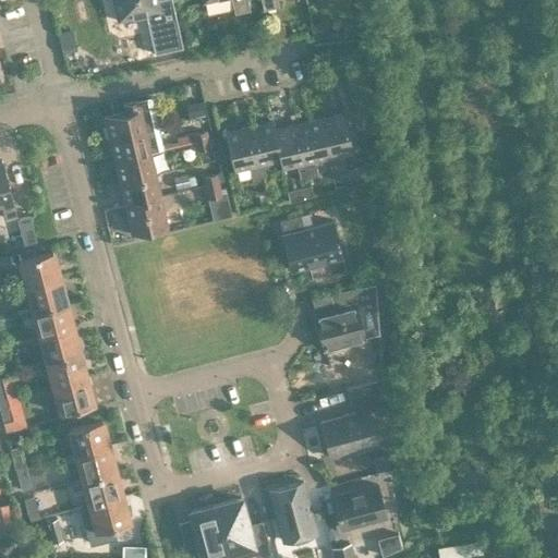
[(112,0),(118,22),(146,15),(149,33),(165,29),(158,0),(112,0)]
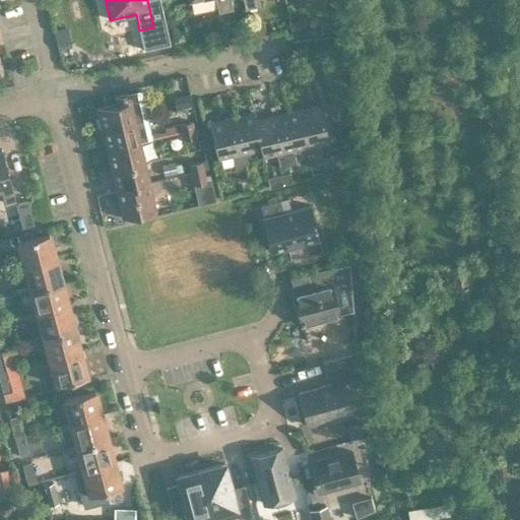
[(187,0),(188,3),(201,0),(214,0),(218,13),(233,9),(231,0),(187,0)]
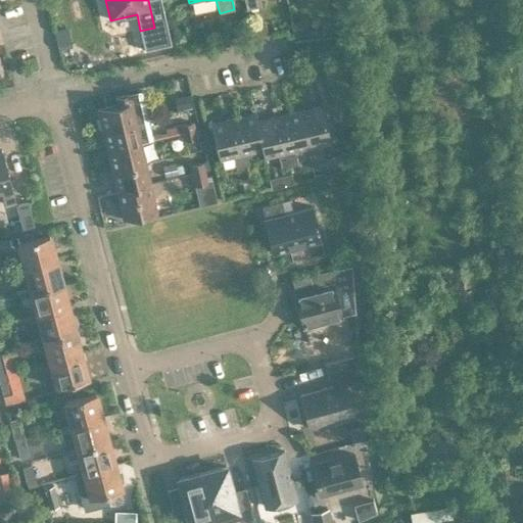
[(259,0),(244,0),(246,9),(260,6),(259,0)]
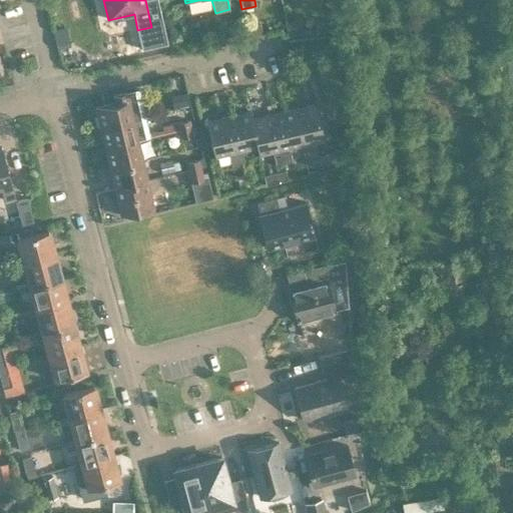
[(54,32),(58,49),(70,46),(65,30),(54,32)]
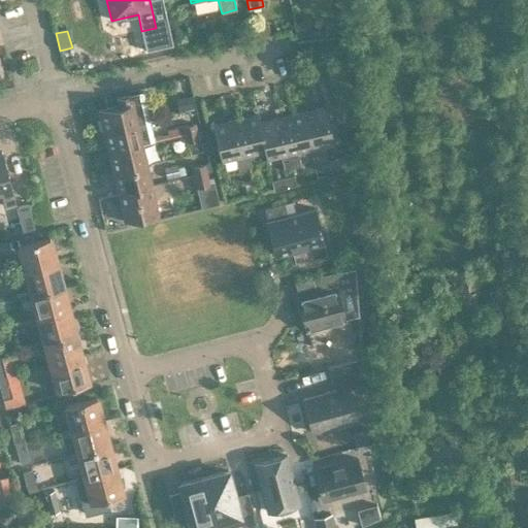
[(98,110),(103,133),(150,122),(142,93),(116,99),(118,106),(98,110)]
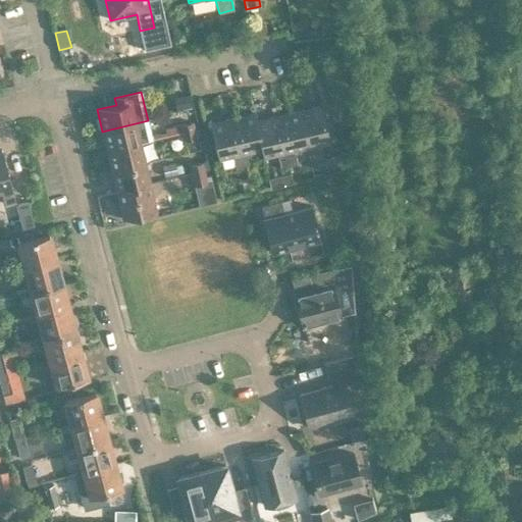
[(320,106),(299,111),(307,148),(320,145),(323,159),(332,157),(320,106)]
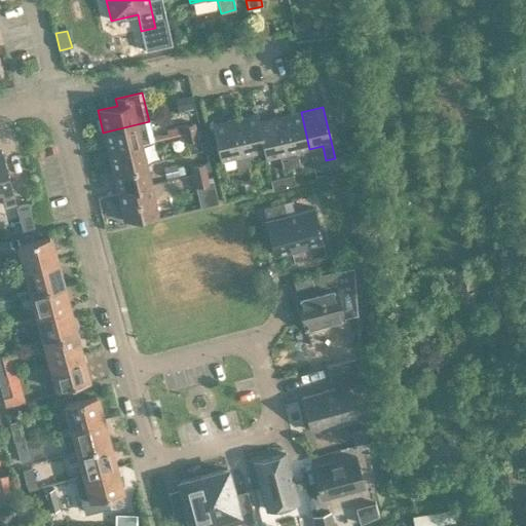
[(291,168),(299,166),(296,152),(309,149),(301,112),(279,117),(291,168)]
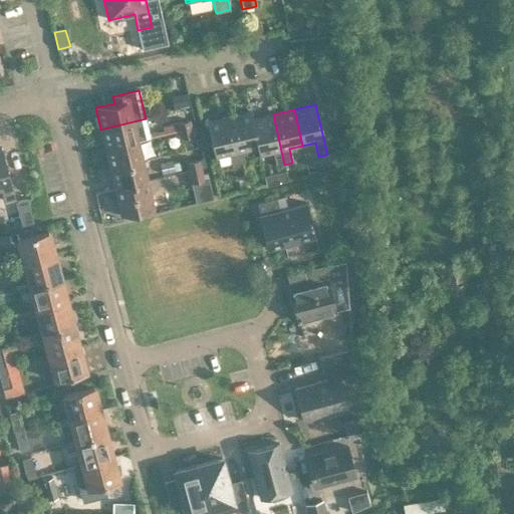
[(250,111),(229,116),(240,167),(248,165),(245,151),(258,148),(252,119),(250,111)]
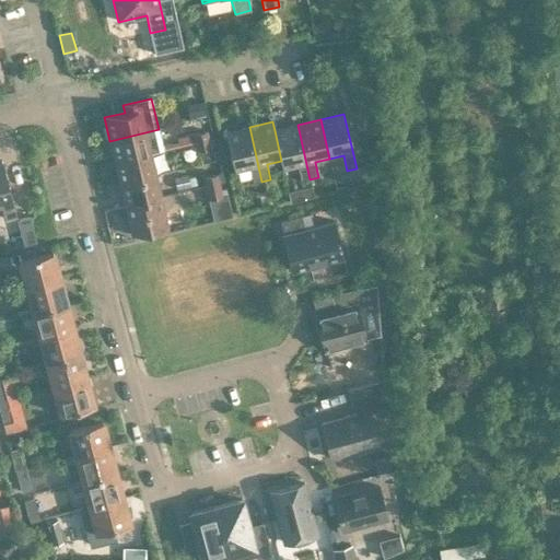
[(298,125),(275,130),(281,161),(283,170),(298,166),(301,181),(310,179),(298,125)]
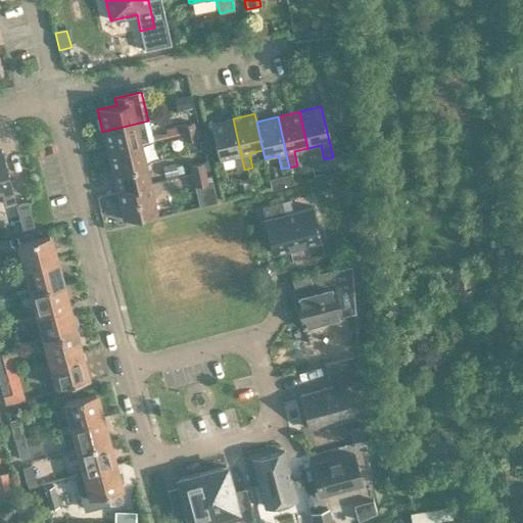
[(238,178),(246,176),(244,170),(233,119),(210,124),(219,160),(233,157),(237,171),(238,178)]
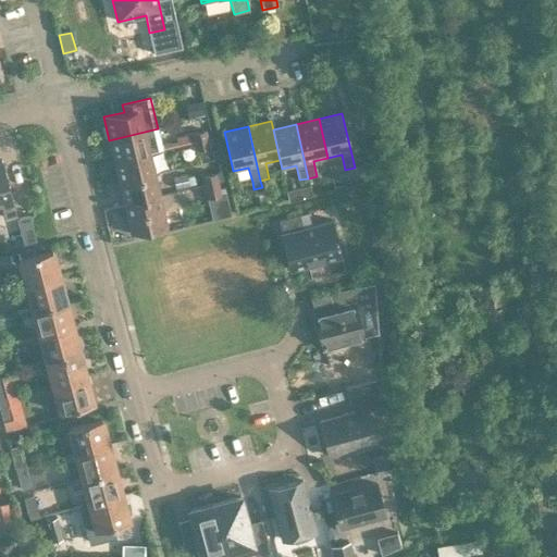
[(109,140),(114,161),(150,152),(162,150),(158,128),(109,140)]
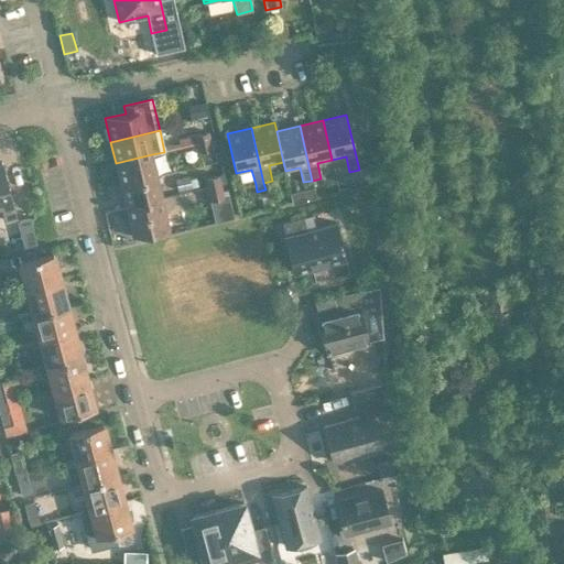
[(197,144),(210,141),(208,132),(195,136),(197,144)]
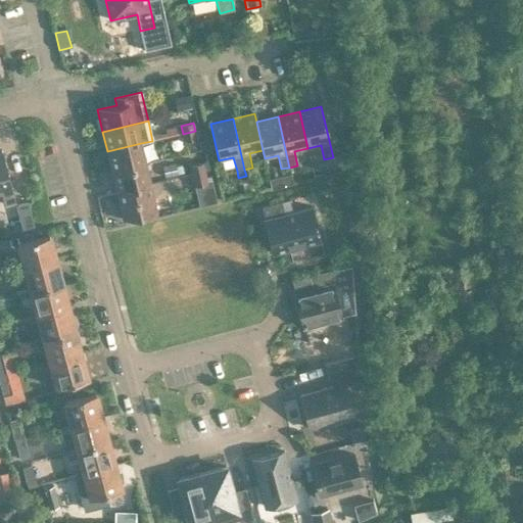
[(195,131),(183,134),(185,141),(196,139),(195,131)]
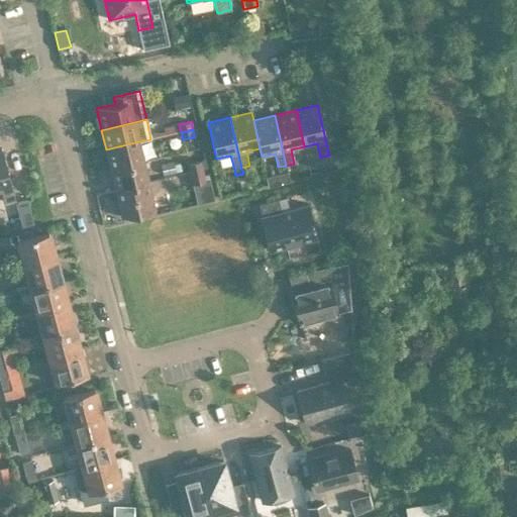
[(106,149),(106,152),(110,170),(144,162),(139,141),(106,149)]
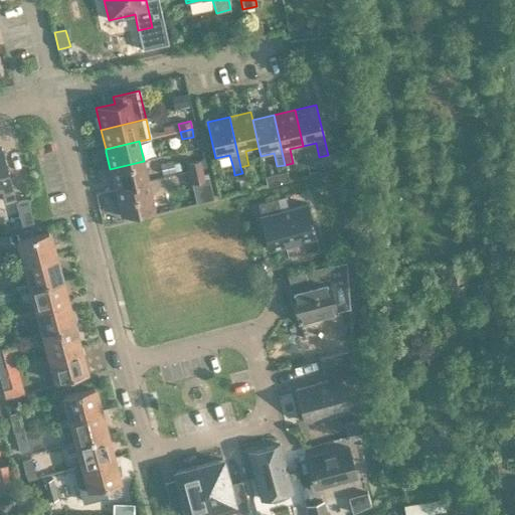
[(0,148),(0,188),(1,188),(5,202),(15,200),(1,148),(0,148)]
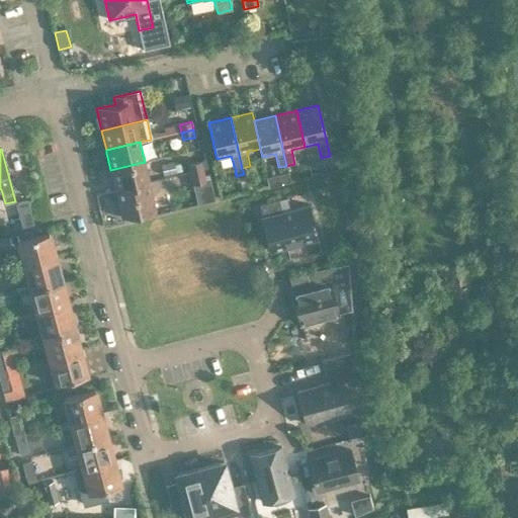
[(200,162),(189,165),(191,172),(202,170),(207,169),(204,159),(200,162)]
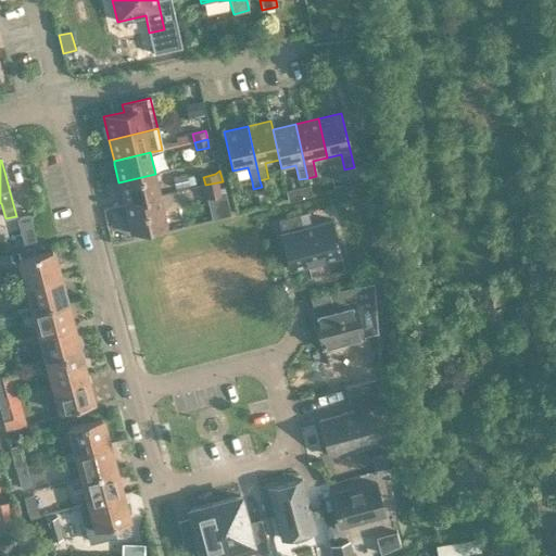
[(118,182),(119,187),(124,204),(142,200),(160,196),(155,174),(118,182)]
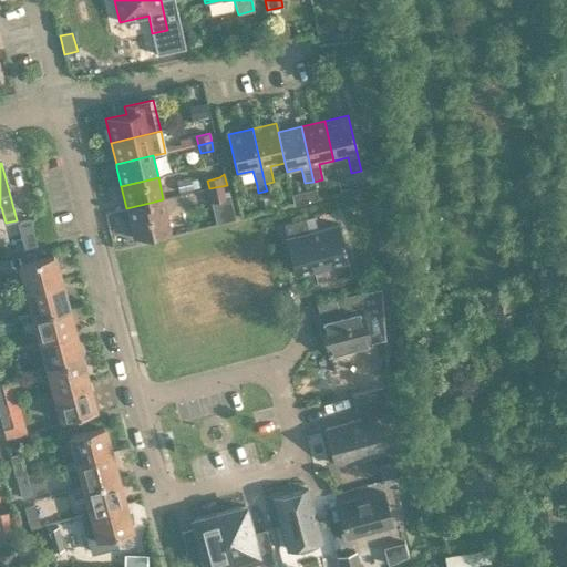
[(222,186),(209,188),(212,203),(225,199),(222,186)]
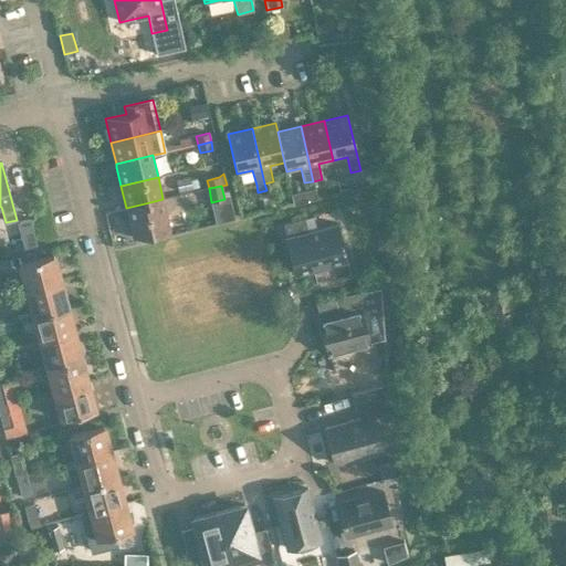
[(303,192),(291,195),(293,206),(305,202),(303,192)]
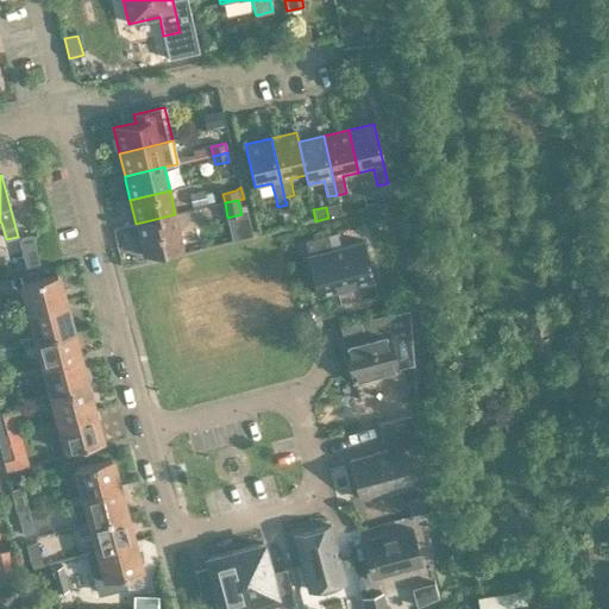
[(183,248),(177,221),(175,214),(156,219),(164,257),(175,255),(174,250),(183,248)]
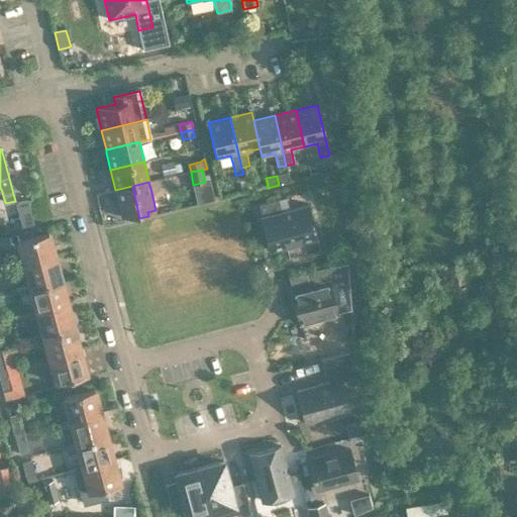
[(115,190),(116,195),(121,218),(129,216),(130,220),(139,218),(132,186),(115,190)]
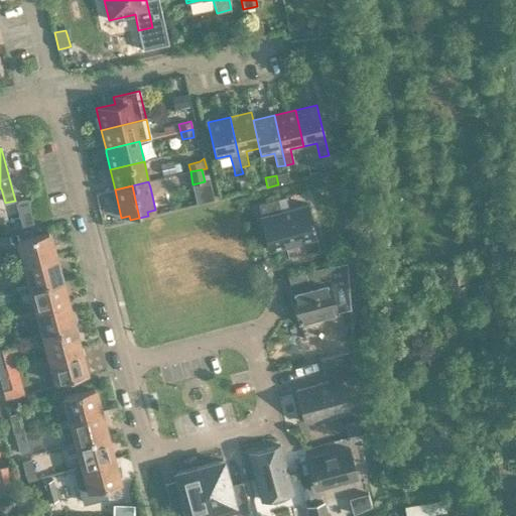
[(316,238),(313,227),(307,204),(280,211),(277,200),(258,205),(261,216),(259,217),(268,251),(316,238)]
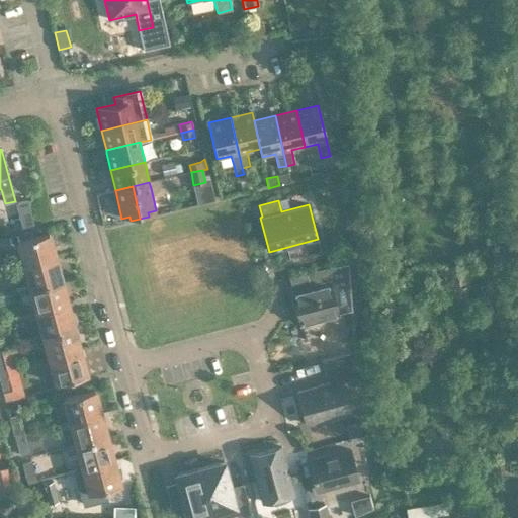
[(33,225),(27,201),(16,204),(22,227),(33,225)]
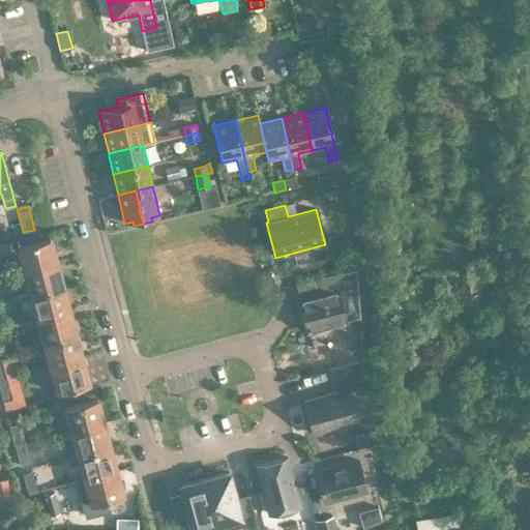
[(50,238),(16,247),(22,272),(56,263),(50,238)]
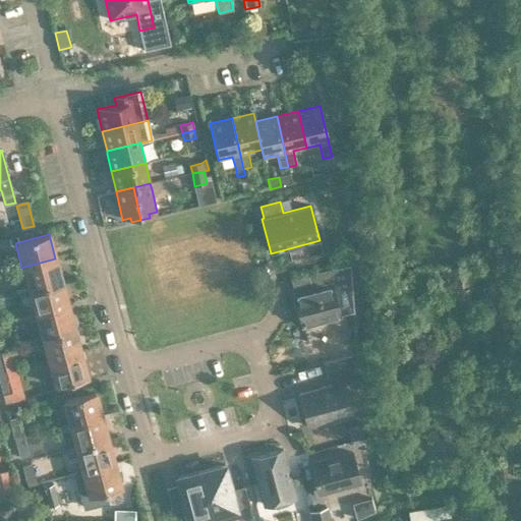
[(21,268),(29,291),(62,282),(55,258),(21,268)]
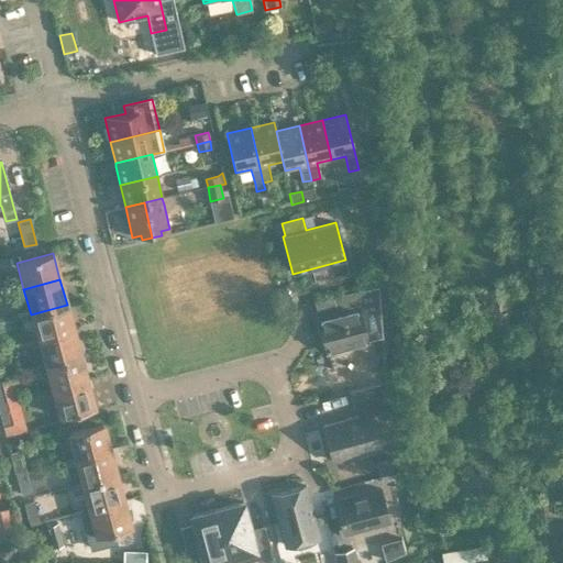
[(337,311),(318,317),(327,353),(367,342),(366,340),(360,316),(374,312),(381,311),(378,285),(333,297),(337,311)]
